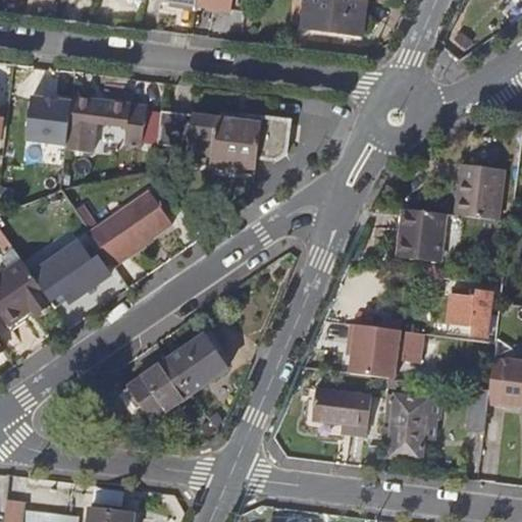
[(232,0),(197,0),(197,5),(231,10),(232,0)]
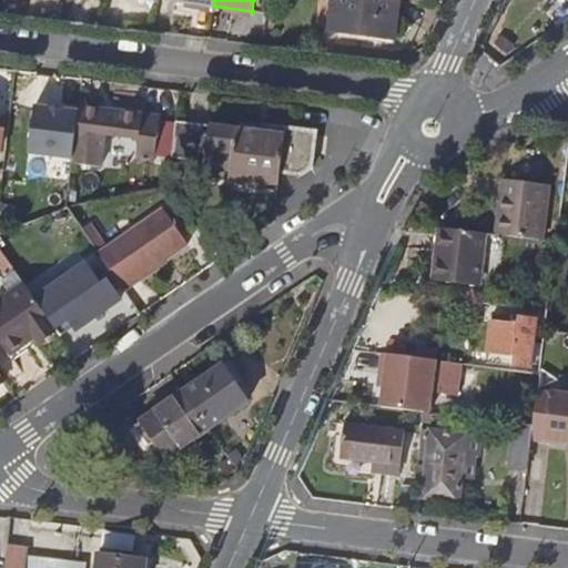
[(397,0),(333,0),(330,30),(394,38),(397,0)]
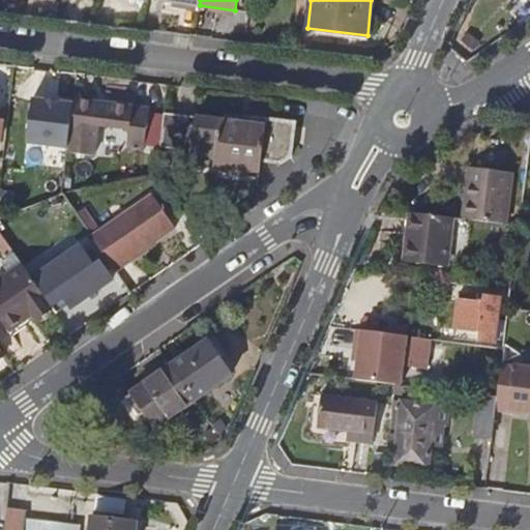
[(68,147),(74,104),(32,98),(27,143),(68,147)]
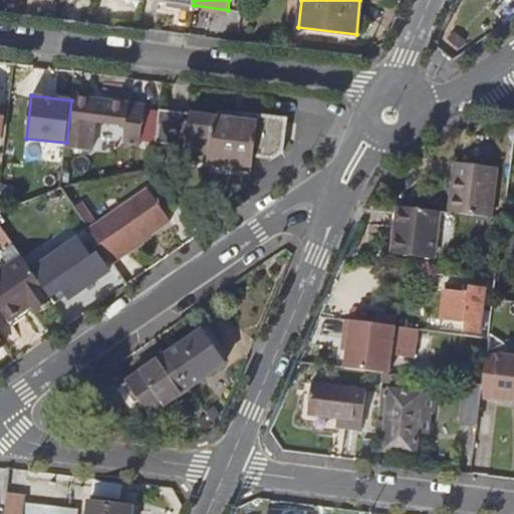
[(146,102),(71,95),(71,100),(66,143),(93,146),(95,120),(126,123),(124,142),(142,143),(146,102)]
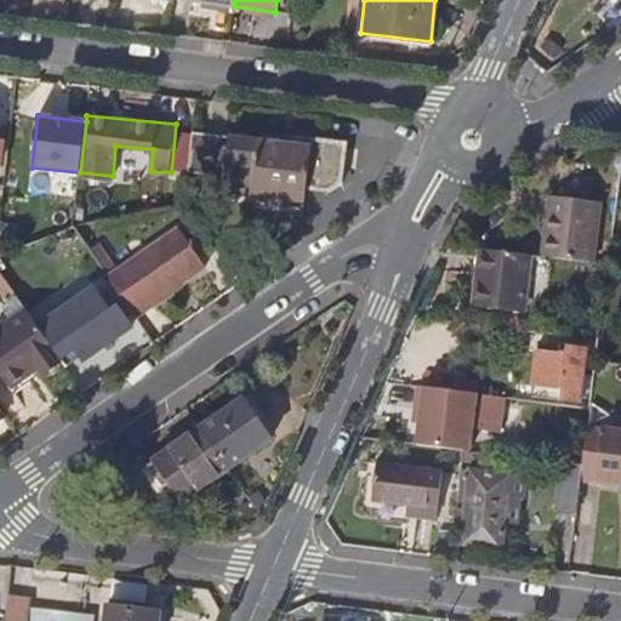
[(227,193),(280,199),(281,204),(305,201),(306,191),(330,193),(342,183),(347,142),(295,136),(294,148),(278,146),(278,143),(192,134),(188,175),(228,178),(227,193)]
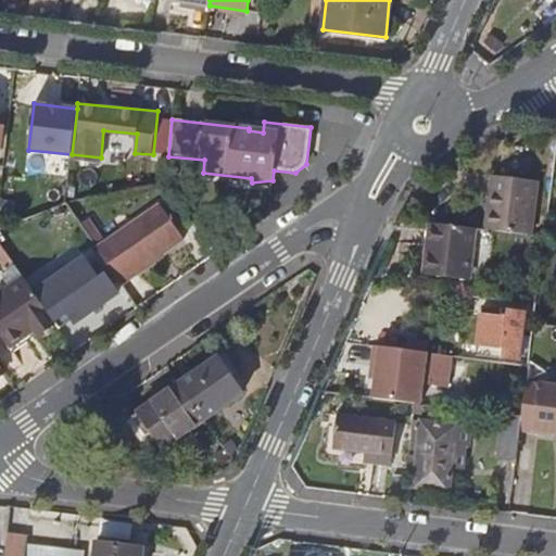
[(490,191),(485,229),(529,235),(535,181),(500,178),(498,192),(490,191)]
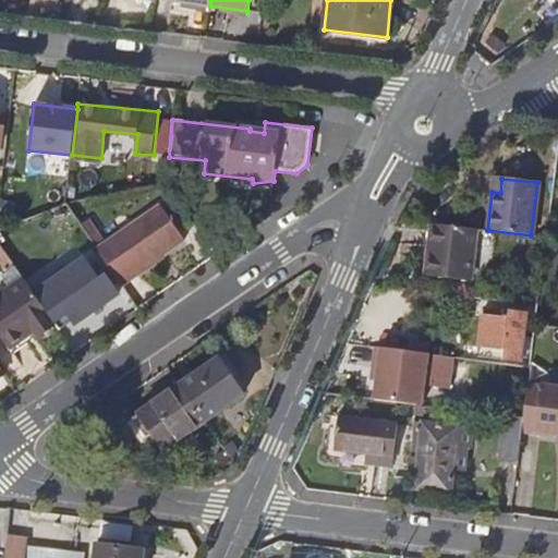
[(97,247),(121,283),(185,240),(161,205),(97,247)]
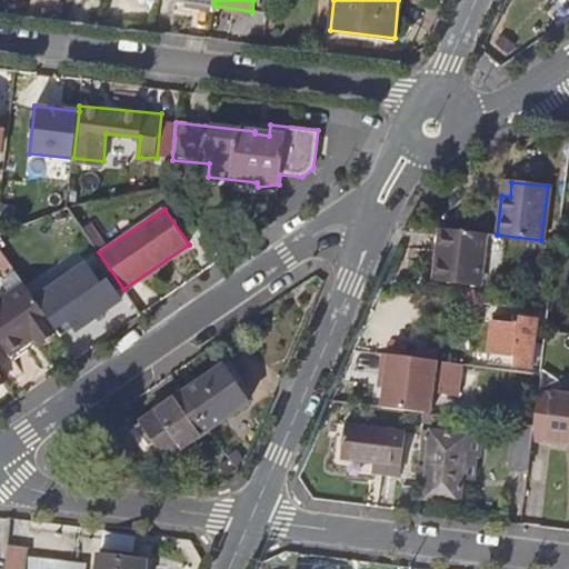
[(496,235),(439,228),(432,280),(433,281),(476,287),(477,268),(491,268),(496,235)]
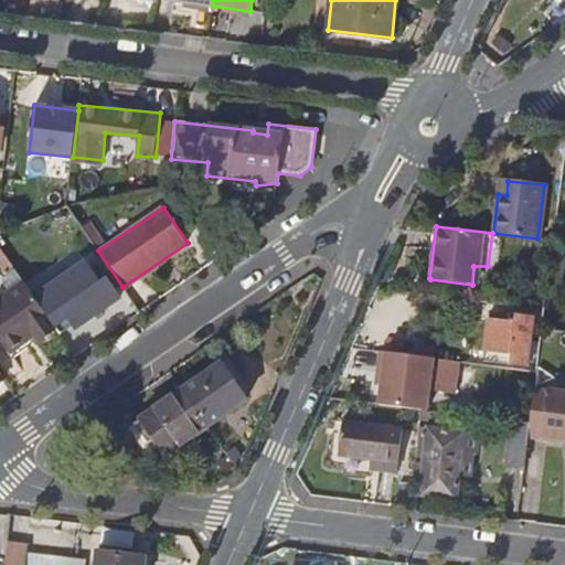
[(120,297),(103,272),(96,276),(86,262),(34,296),(54,324),(67,315),(77,328),(120,298),(120,297)]
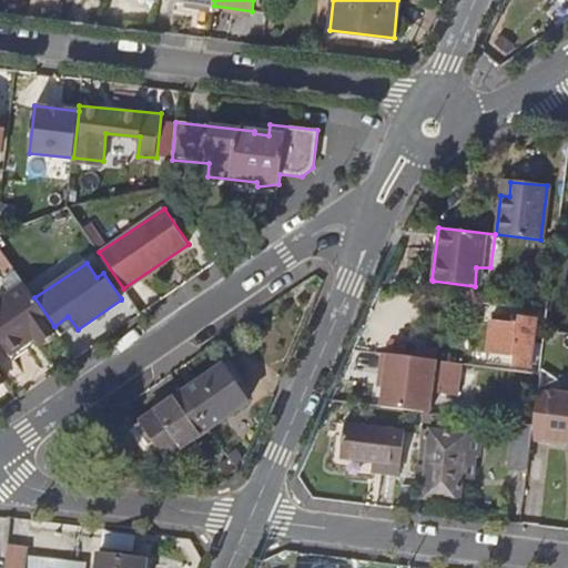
[(34,297),(26,284),(0,301),(0,340),(9,353),(33,336),(39,344),(58,331),(54,326),(34,297)]
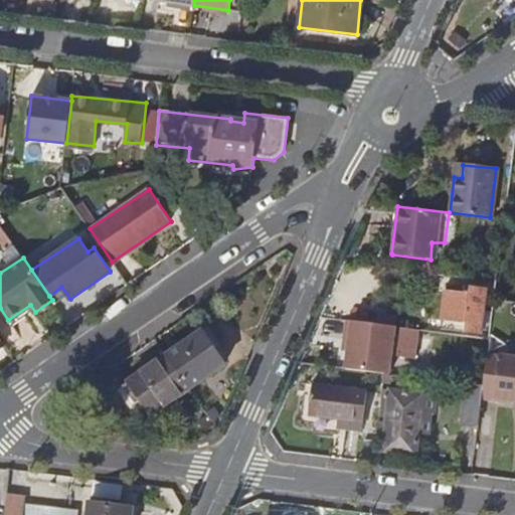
[(486,289),(445,285),(441,329),(481,333),(486,289)]
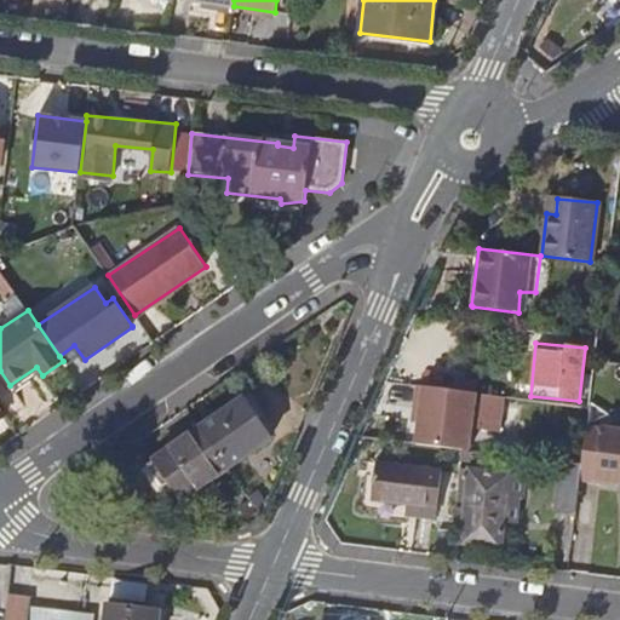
[(419,409),(415,443),(469,449),(476,394),(417,386),(413,408),(419,409)]
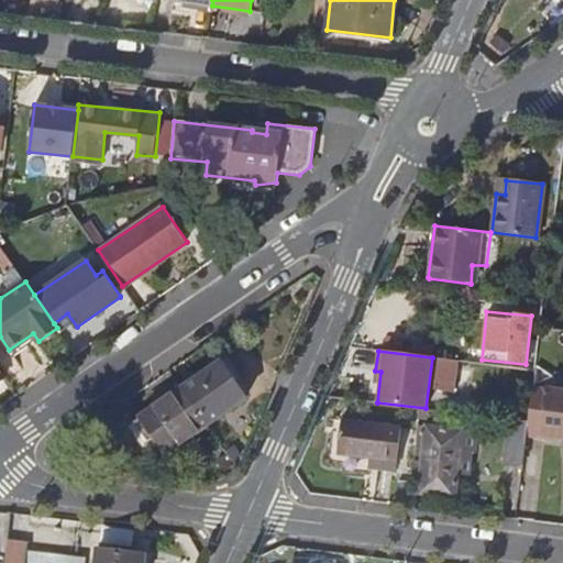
[(220,362),(183,388),(207,424),(245,398),(220,362)]
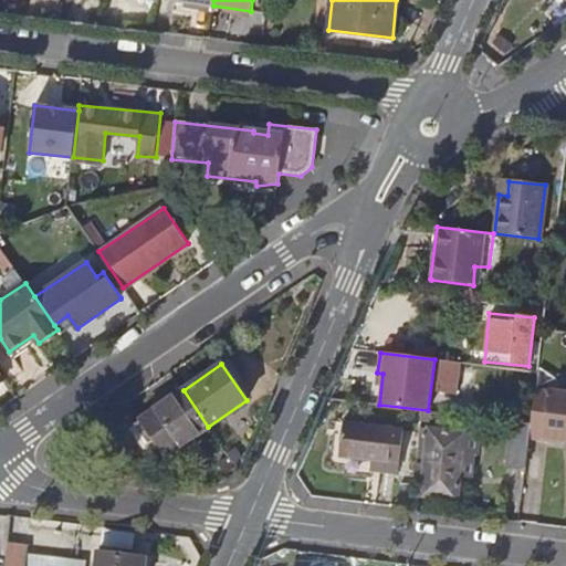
[(208,427),(184,390),(135,422),(149,443),(156,440),(166,456),(208,427)]
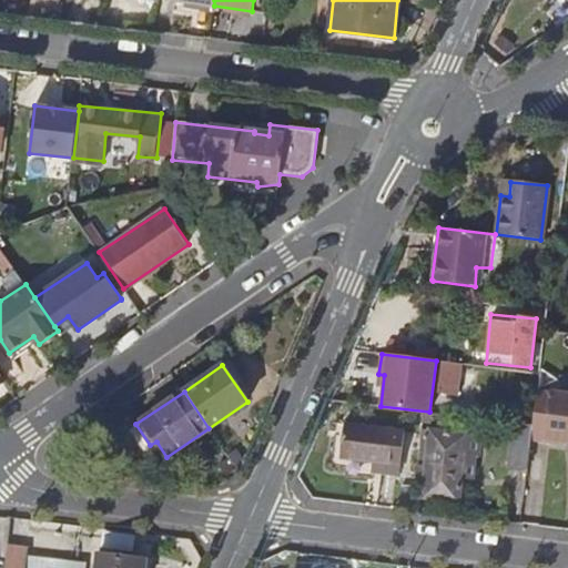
[(567,393),(551,392),(545,443),(563,445),(564,438),(567,438),(567,393)]
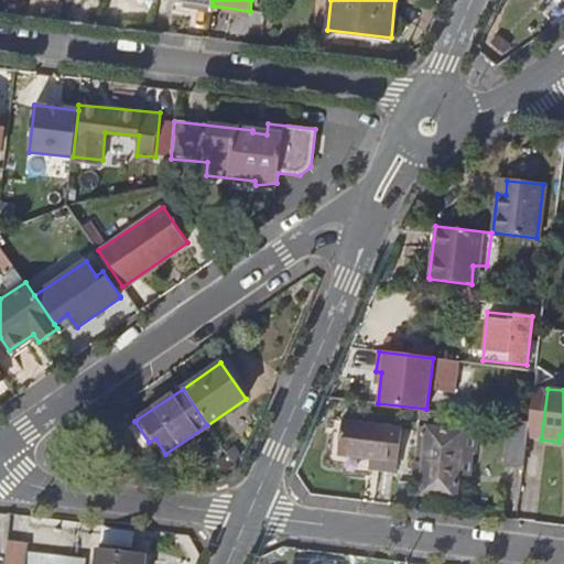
[(529,422),(512,420),(508,456),(524,457),(529,422)]
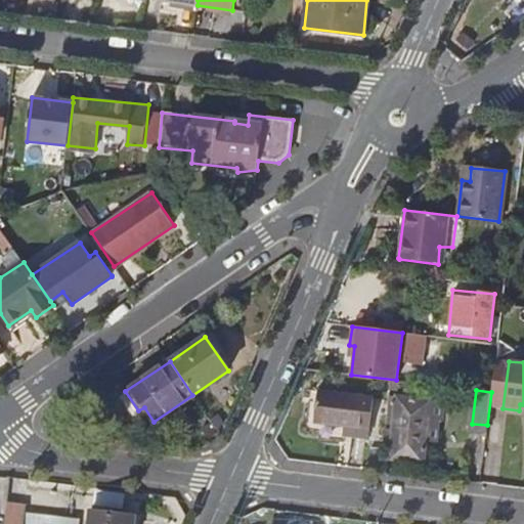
[(374,397),(317,391),(314,423),(370,430),(374,397)]
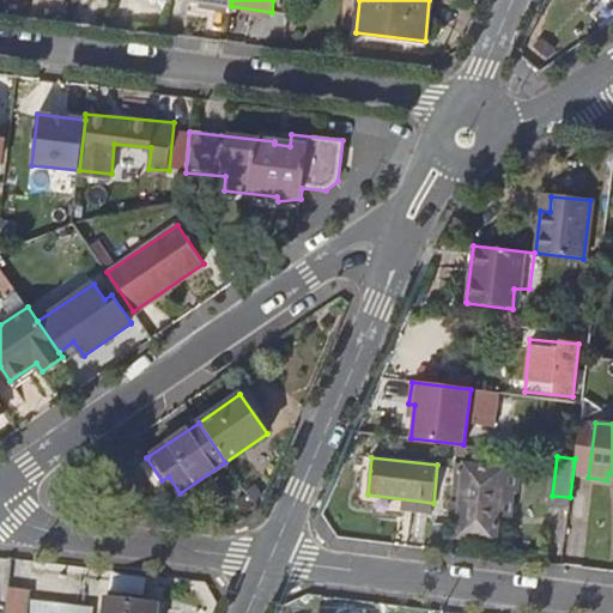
[(519,469),(456,463),(454,485),(461,485),(456,536),(496,541),(501,492),(516,493),(519,469)]
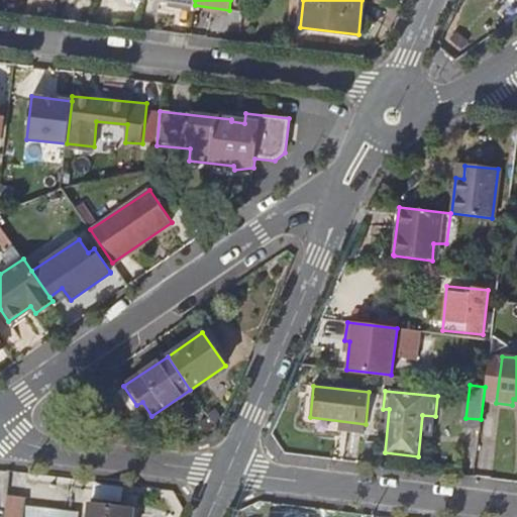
[(77,516),(78,513),(21,506),(21,498),(7,497),(4,516),(77,516)]
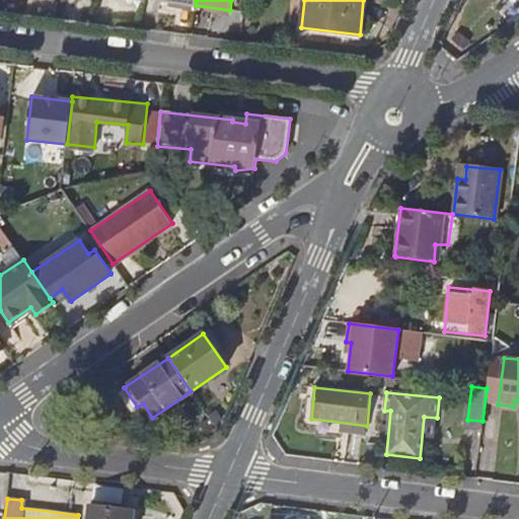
[(132,518),(133,511),(89,506),(87,518),(132,518)]
